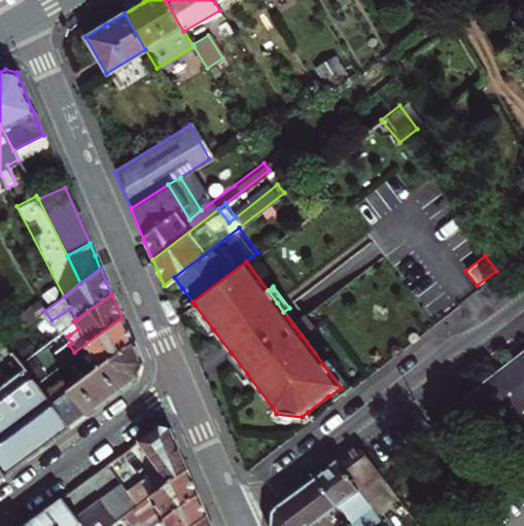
[(195,305),(188,309),(208,335),(213,329),(195,305)]
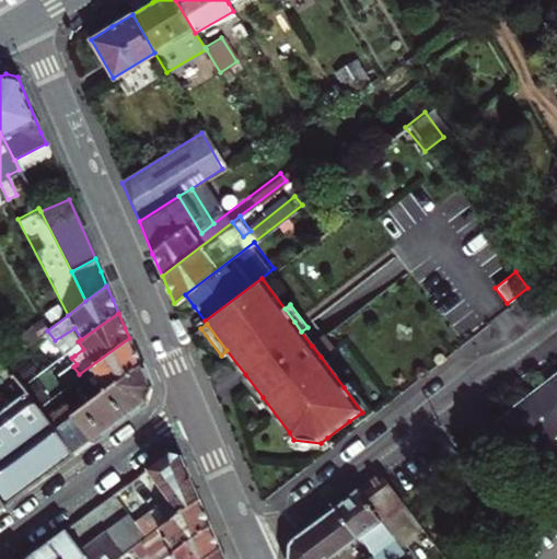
[(129,338),(79,374),(60,388),(69,400),(44,419),(50,429),(140,364),(136,353),(129,338)]
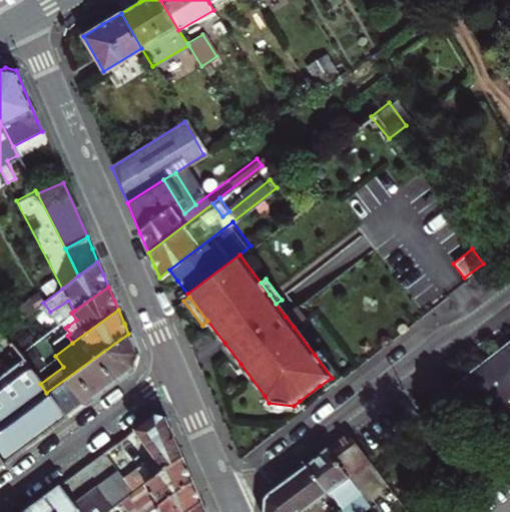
[(296,310),(286,317),(294,327),(304,320),(296,310)]
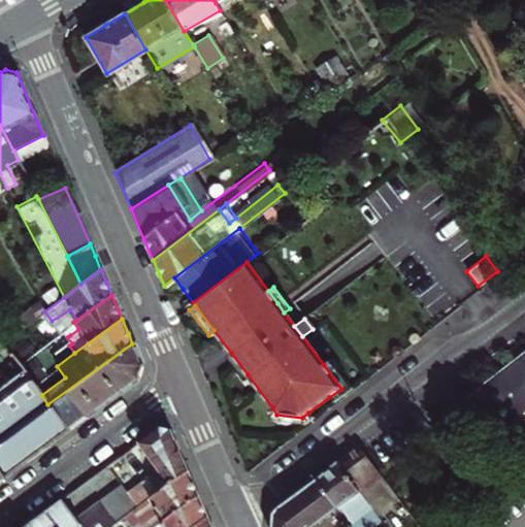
[(78,329),(73,322),(65,328),(70,335),(78,329)]
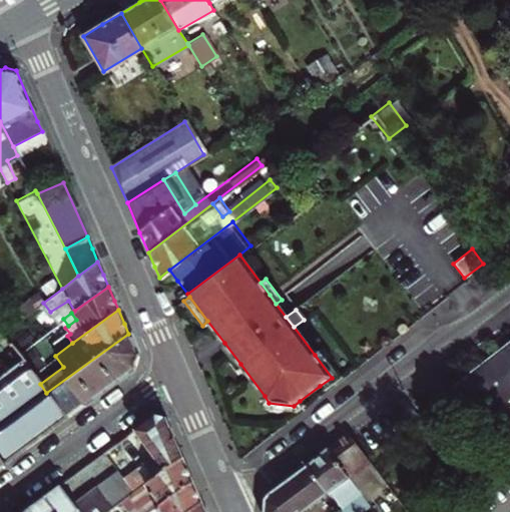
[(0,460),(2,464),(31,443),(55,425),(80,407),(129,371),(135,350),(128,334),(46,393),(40,384),(6,331),(0,335),(0,460)]
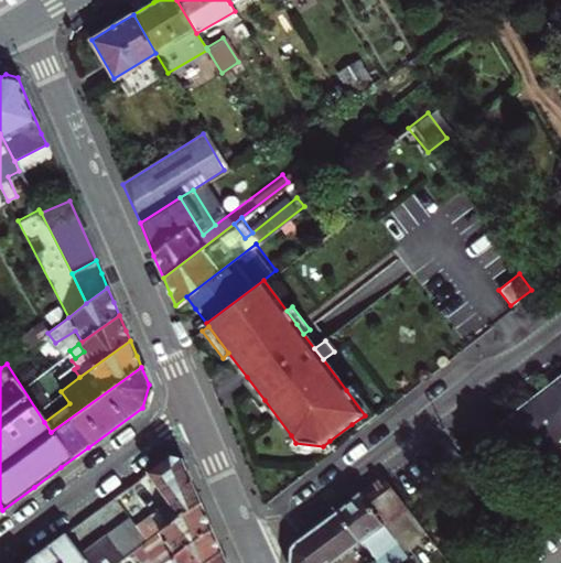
[(265,400),(247,377),(240,381),(249,393),(258,405),(265,400)]
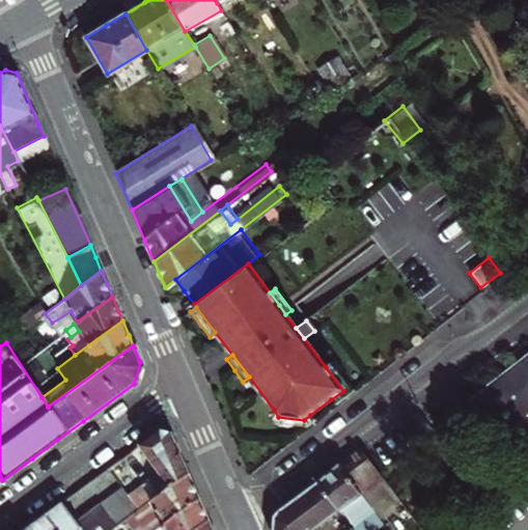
[(379,355),(372,359),(377,366),(383,361),(379,355)]
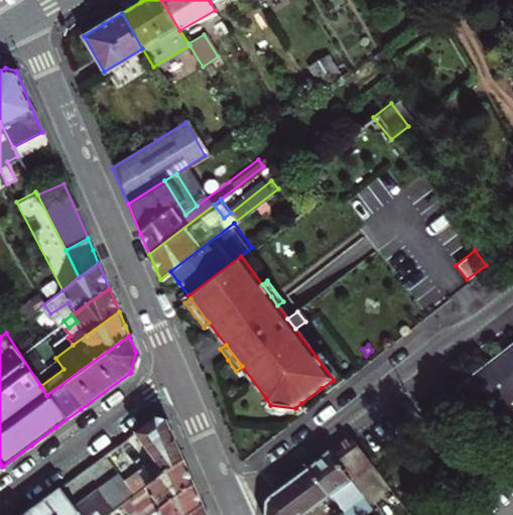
[(512,345),(508,349),(462,386),(488,420),(512,400),(512,345)]
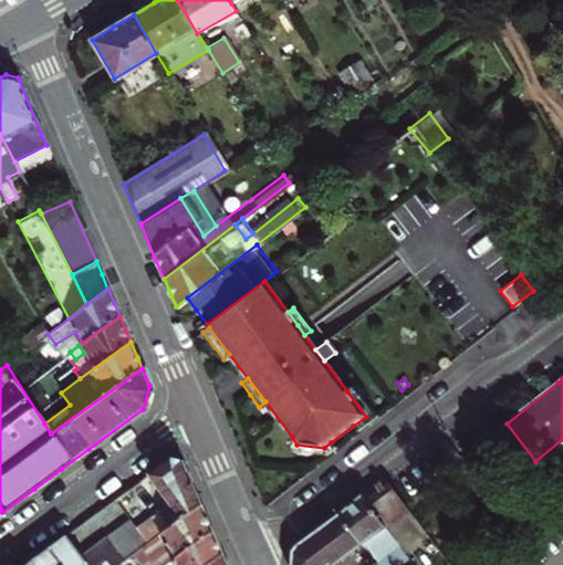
[(354,386),(347,391),(366,417),(353,426),(357,432),(377,418),(354,386)]
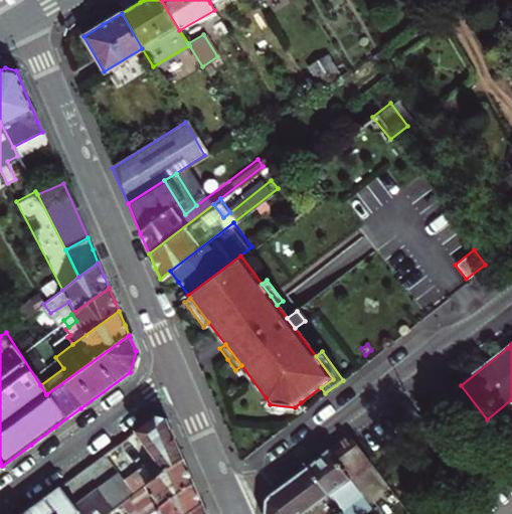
[(266,397),(260,401),(267,410),(297,414),(305,408),(301,402),(295,407),(270,404),(266,397)]
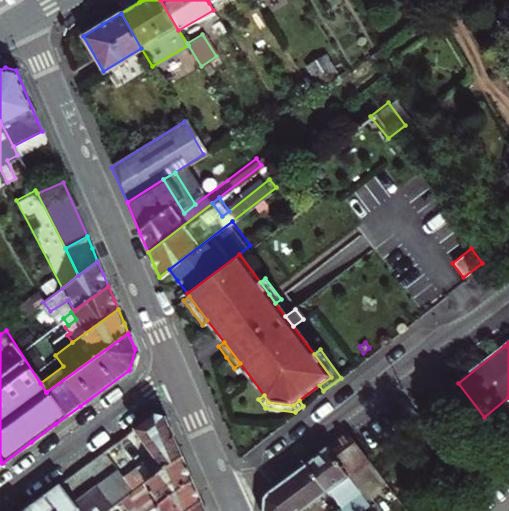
[(153,414),(135,428),(154,454),(130,472),(140,486),(181,457),(176,445),(164,417),(153,414)]
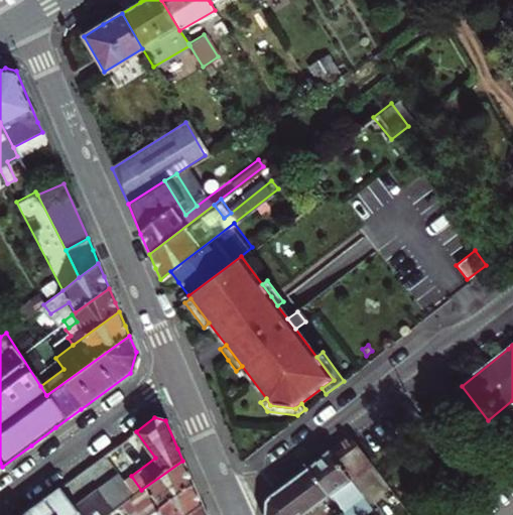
[(329,452),(358,491),(372,479),(375,482),(379,479),(365,461),(347,437),(339,444),(329,452)]
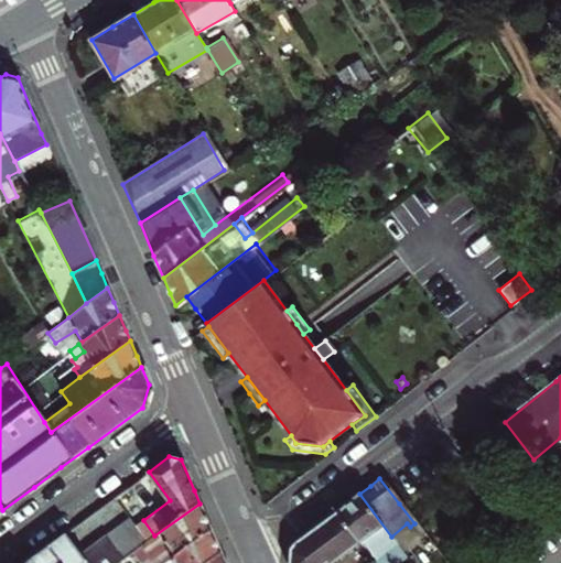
[(336,513),(357,540),(375,562),(388,562),(402,552),(391,537),(359,494),(349,502),(336,513)]
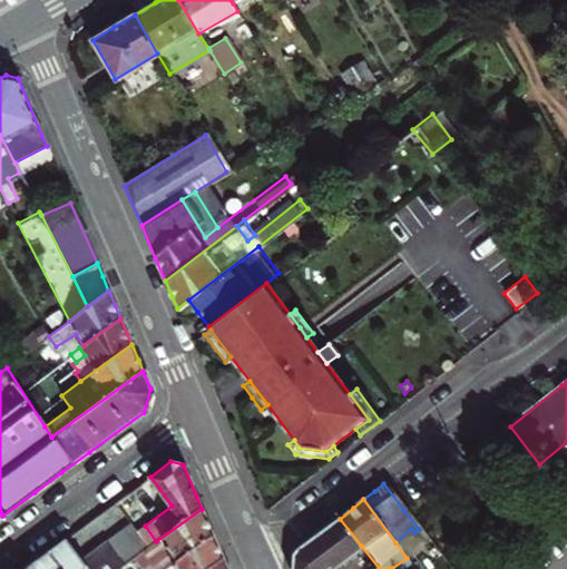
[(147,549),(163,568),(166,568),(213,535),(208,523),(202,509),(156,541),(147,549)]
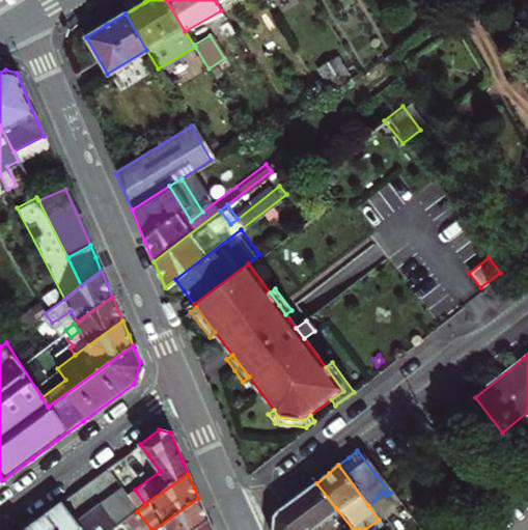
[(294,500),(311,528),(336,508),(316,483),(304,492),(294,500)]
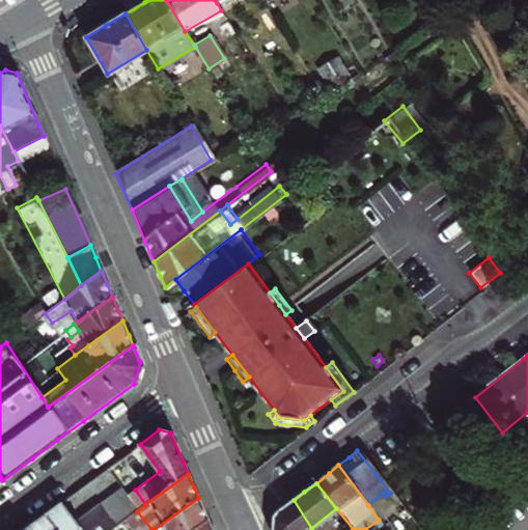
[(82,529),(110,529),(137,511),(126,497),(119,489),(101,502),(76,520),(82,529)]
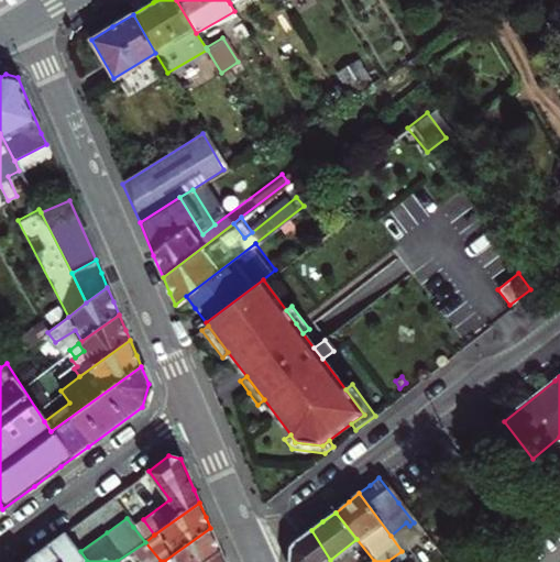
[(143,519),(133,527),(145,542),(154,535),(143,519)]
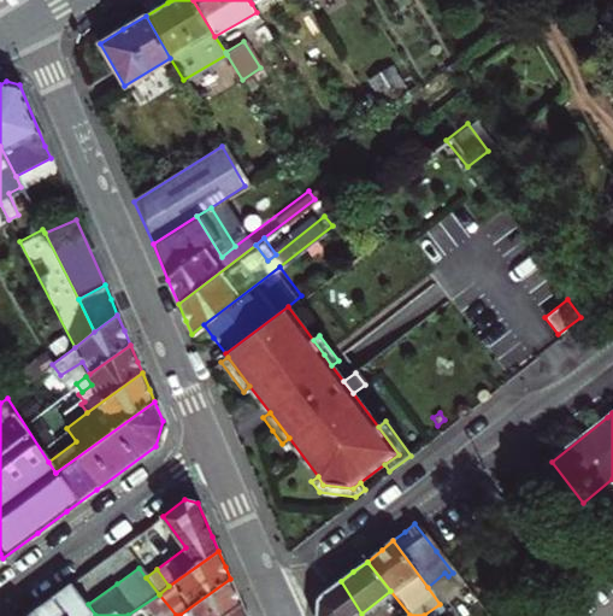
[(230,579),(180,615),(225,615),(241,604),(236,594),(230,579)]
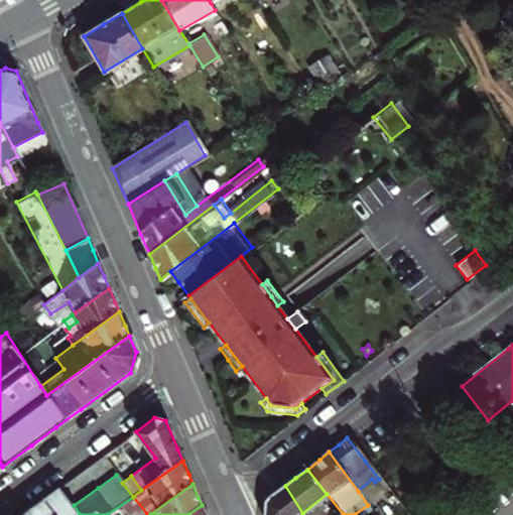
[(299,514),(302,513),(285,486),(275,494),(265,501),(264,514),(299,514)]
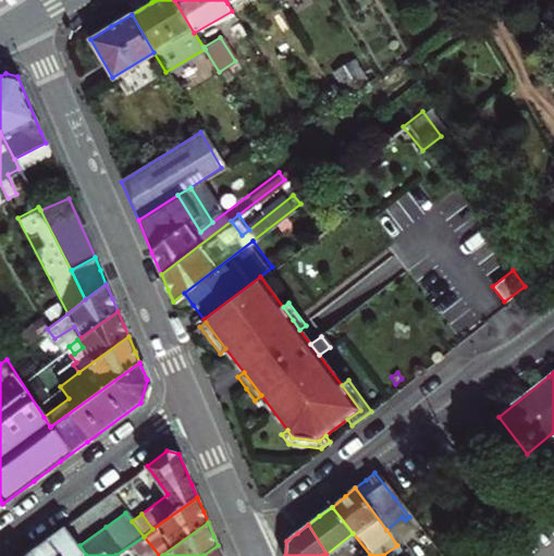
[(40,543),(23,555),(86,555),(79,545),(65,526),(40,543)]
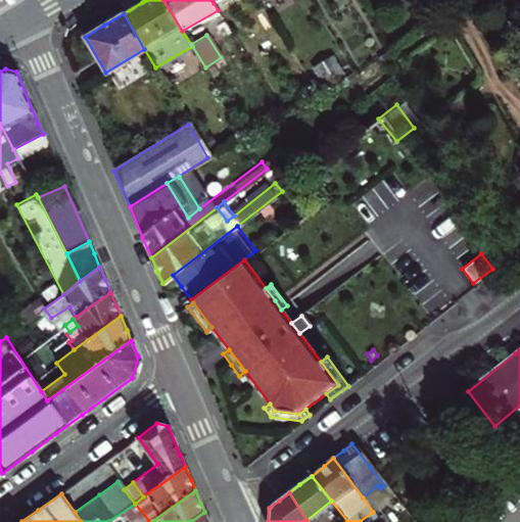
[(208,521),(204,512),(191,521),(208,521)]
